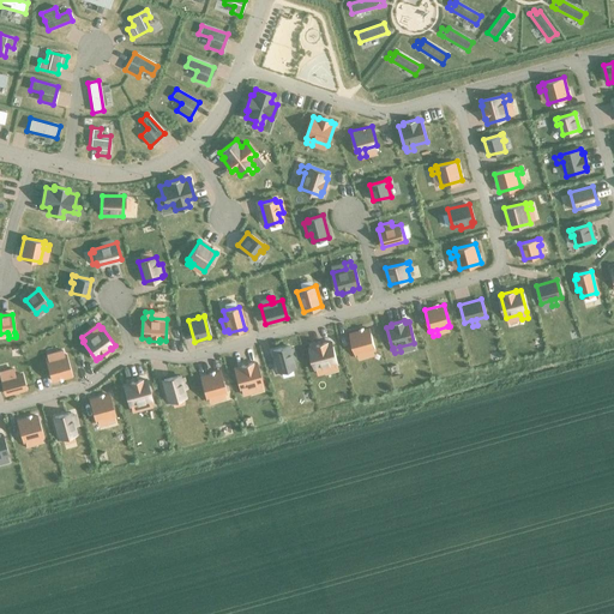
[(369,329),(349,333),(355,356),(357,356),(359,360),(363,357),(362,354),(375,351),(369,329)]
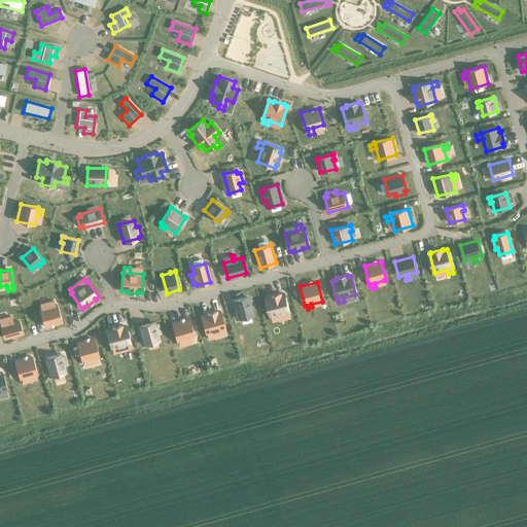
[(269,297),(265,299),(270,318),(271,317),(272,322),(278,320),(277,316),(288,313),(283,293),(281,294),(280,293),(269,296),(269,297)]
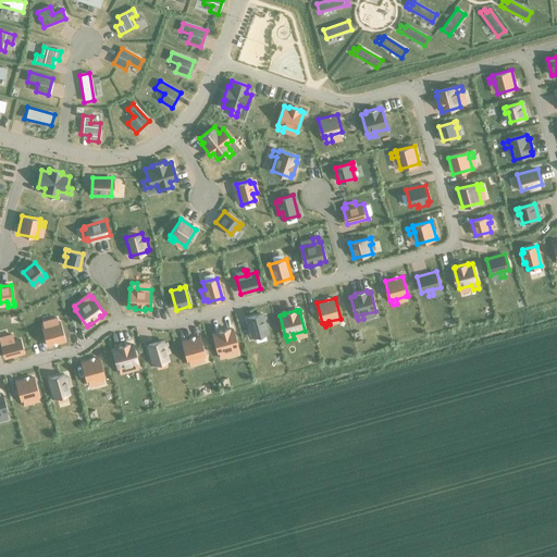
[(263,312),(246,318),(251,336),(270,330),(263,312)]
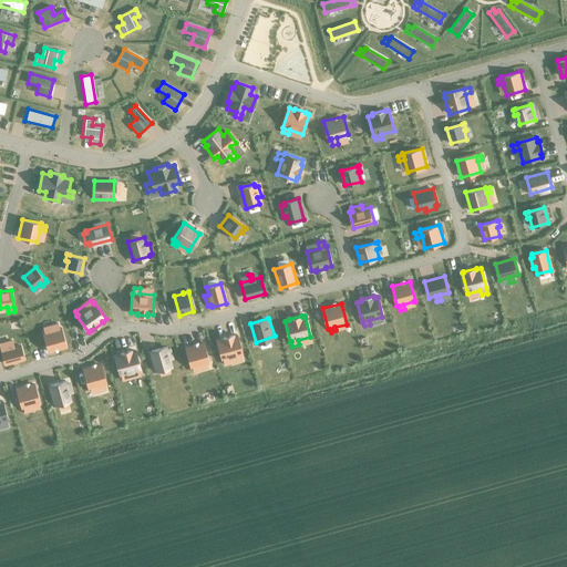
[(43,332),(42,333),(48,353),(66,348),(61,328),(59,328),(58,323),(42,328),(43,332)]
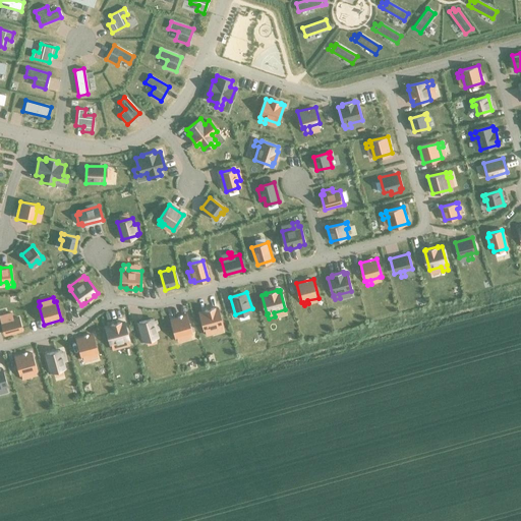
[(203,311),(198,312),(204,332),(205,332),(206,336),(211,334),(210,331),(222,327),(217,308),(214,308),(214,307),(203,310),(203,311)]
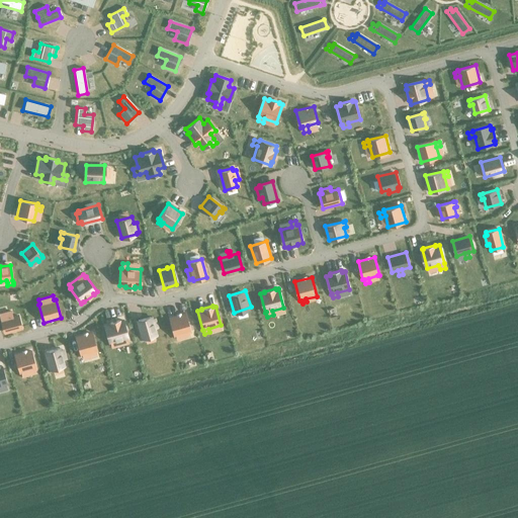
[(9,317),(0,319),(0,321),(4,335),(22,329),(18,315),(12,317),(11,312),(8,313),(9,317)]
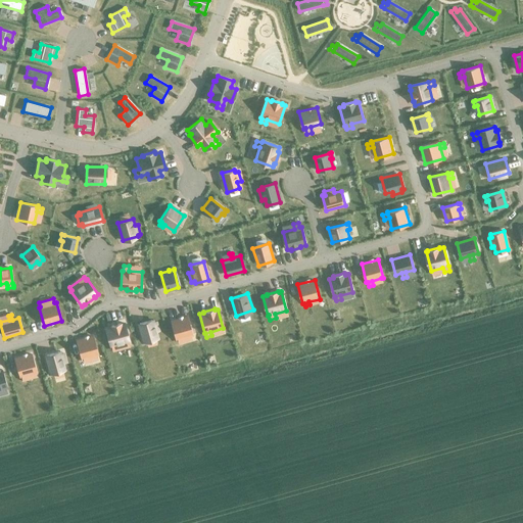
[(186,316),(171,320),(175,339),(177,339),(178,342),(183,341),(182,337),(191,335),(186,316)]
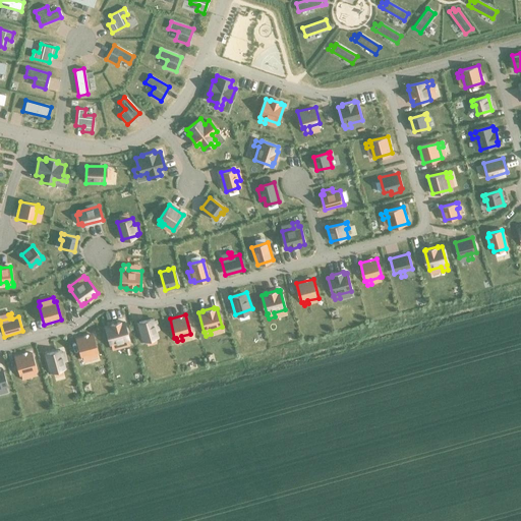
[(154,319),(137,323),(142,341),(159,337),(157,331),(159,330),(157,321),(155,321),(154,319)]
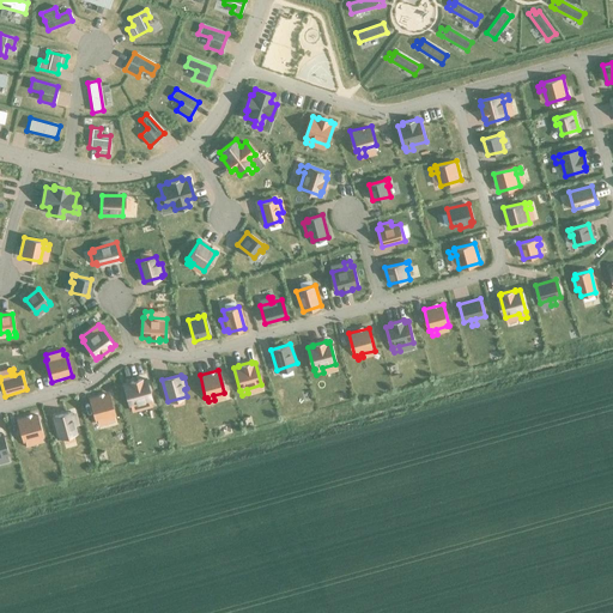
[(146,380),(123,386),(129,407),(131,406),(132,411),(139,410),(138,405),(152,401),(146,380)]
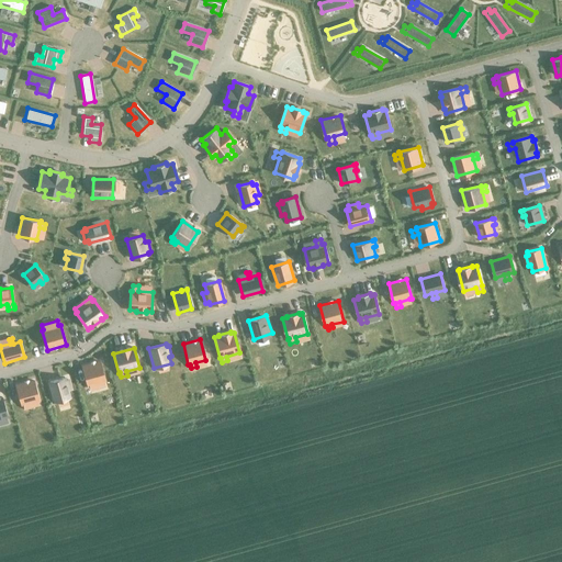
[(100,360),(82,366),(88,385),(89,385),(90,390),(96,388),(94,384),(105,381),(100,360)]
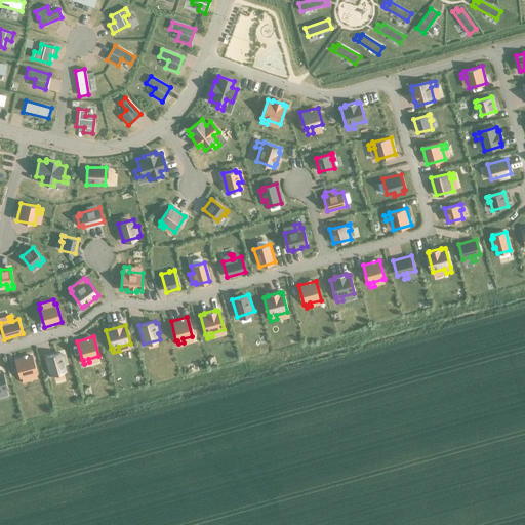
[(62,353),(45,357),(50,375),(67,371),(65,365),(67,364),(65,353),(62,354),(62,353)]
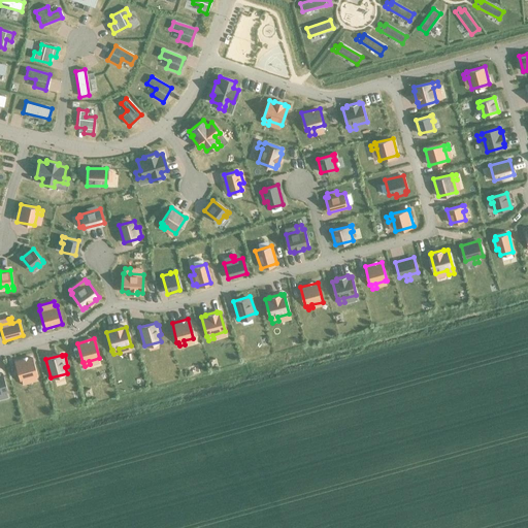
[(32,358),(14,362),(20,381),(22,381),(23,385),(27,384),(26,380),(37,376),(32,358)]
